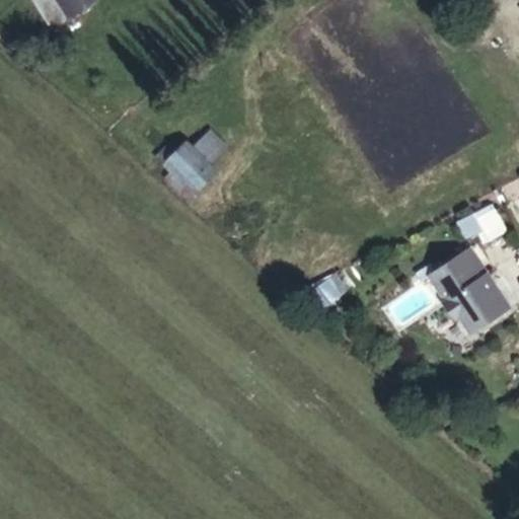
[(38,0),(52,23),(68,13),(59,0),(38,0)]
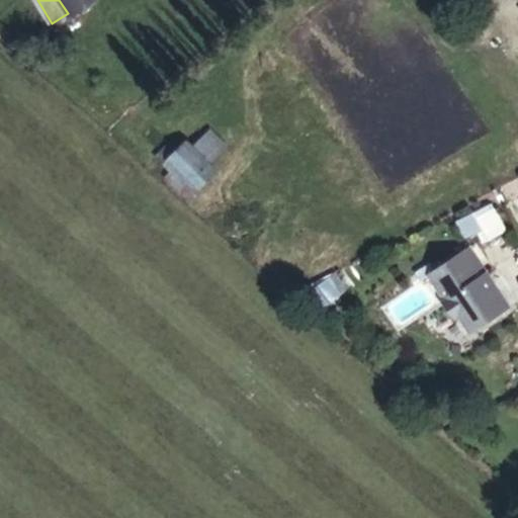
[(59,0),(68,13),(89,0),(59,0)]
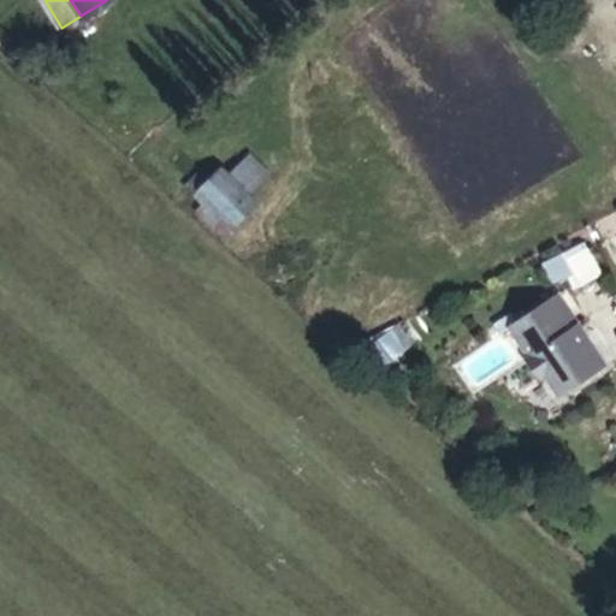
[(191,194),(209,176),(190,154),(170,172),(191,194)]
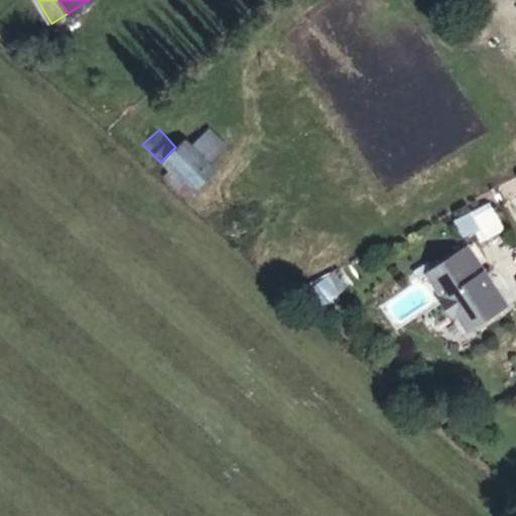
[(202,174),(175,147),(160,162),(184,188),(202,174)]
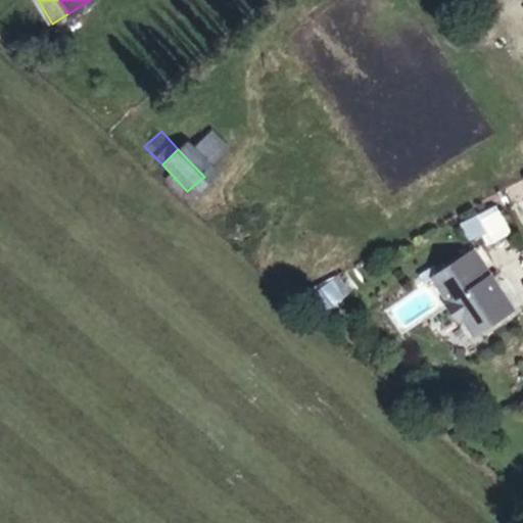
[(497,207),(461,226),(470,243),(486,235),(491,246),(512,236),(497,207)]
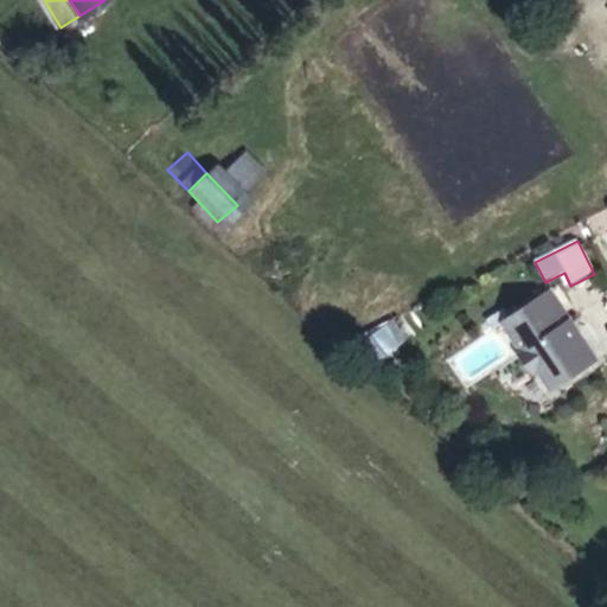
[(502,312),(489,320),(493,328),(500,324),(504,328),(510,325),(525,350),(521,352),(534,372),(538,369),(548,384),(556,385),(592,363),(593,355),(585,340),(576,339),(573,333),(577,331),(550,291),(506,319),(502,312)]
